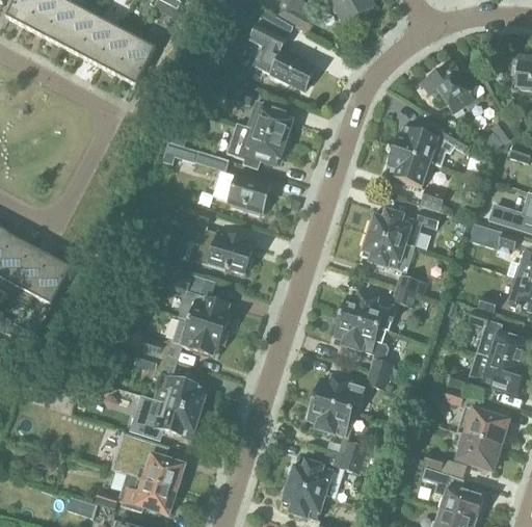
[(26,26),(40,0),(15,0),(6,16),(26,26)]
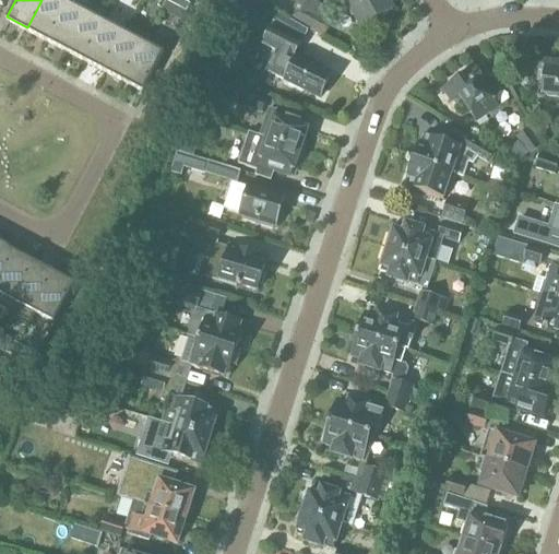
[(46,37),(66,0),(42,0),(27,27),(46,37)]
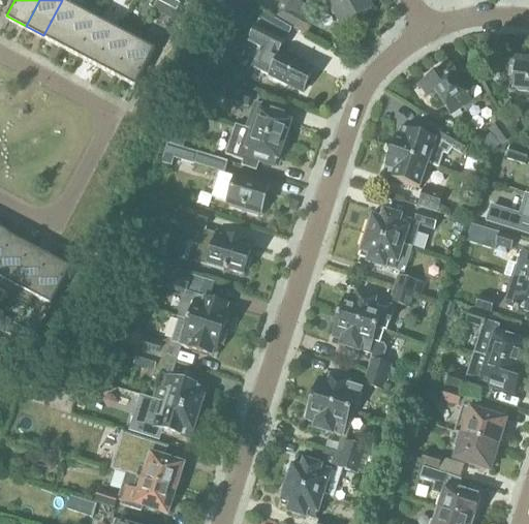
[(62,0),(43,35),(62,44),(82,7),(81,7),(68,0),(62,0)]
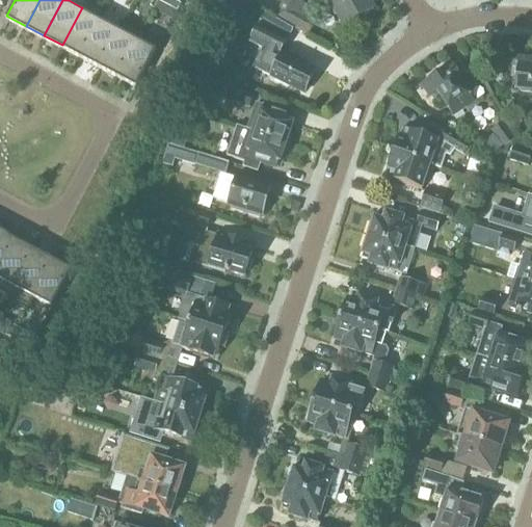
[(81,55),(101,18),(102,18),(106,9),(105,8),(89,0),(85,0),(81,7),(82,7),(62,45),(81,55)]
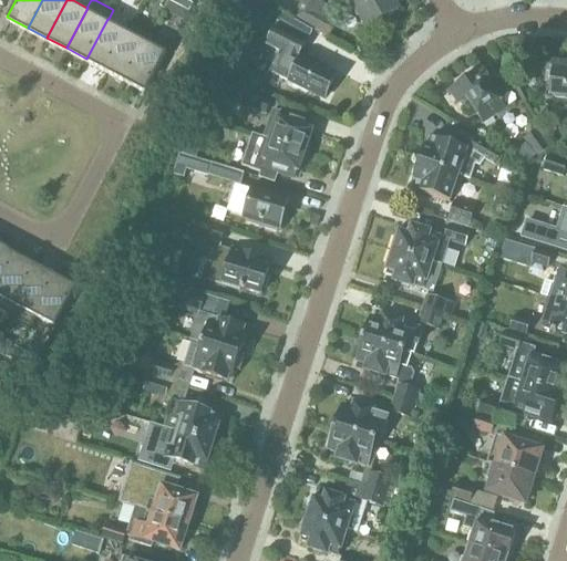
[(270,18),(277,6),(266,0),(248,0),(246,4),(270,18)]
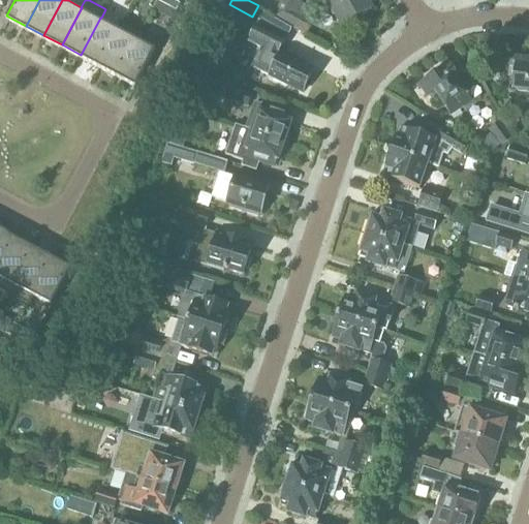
[(286,19),(293,6),(307,13),(317,8),(303,0),(297,0),(281,0),(275,11),(286,19)]
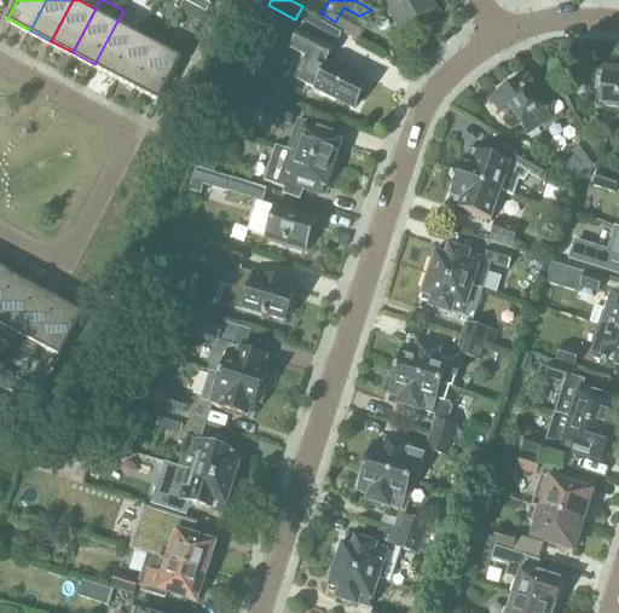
[(389,0),(387,1),(400,25),(435,7),(432,1),(434,0),(389,0)]
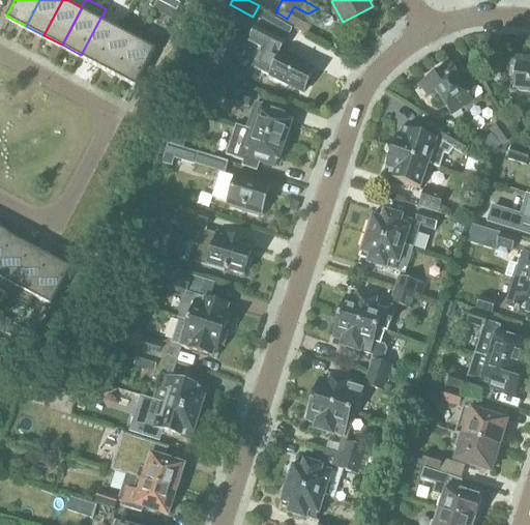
[(307,13),(294,6),(287,19),(306,30),(314,18),(307,13)]
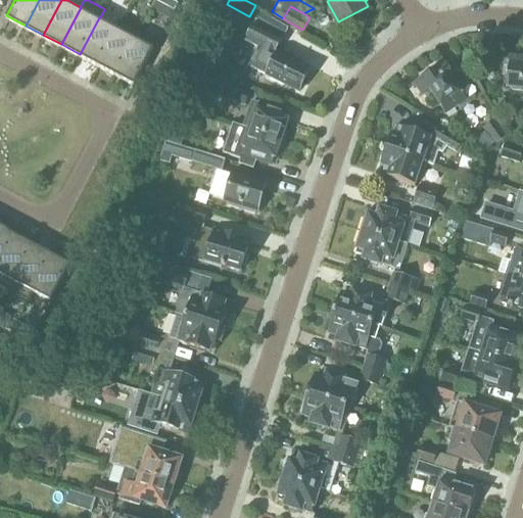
[(116,27),(115,27),(100,17),(99,17),(80,54),(97,63),(116,27)]
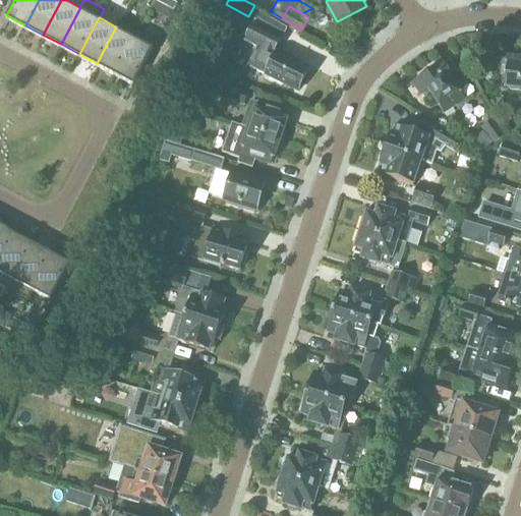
[(115,26),(116,26),(97,63),(115,72),(139,27),(121,18),(120,17),(115,26)]
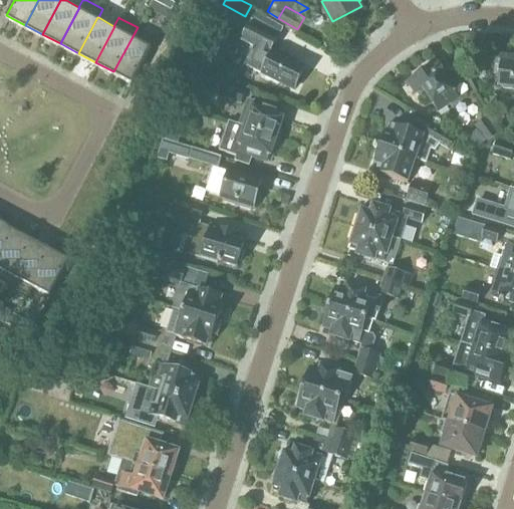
[(300,70),(303,63),(271,47),(270,48),(268,47),(274,35),(247,21),(239,37),(252,43),(242,62),(292,86),(294,82),(300,81),(303,75),(300,70)]
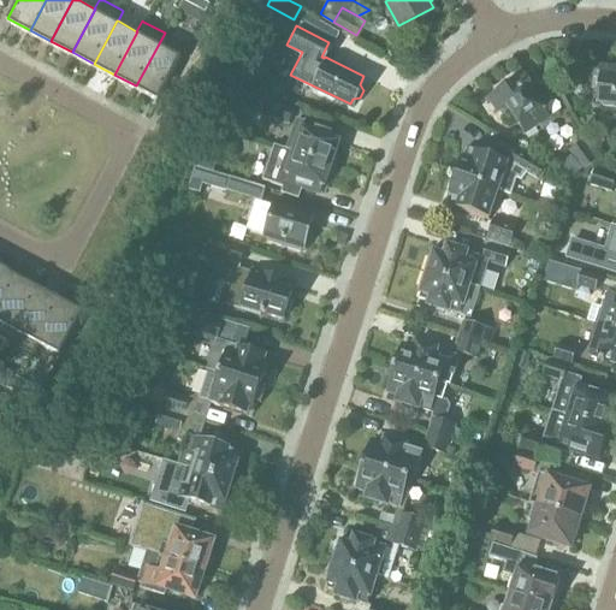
[(187,45),(165,33),(136,86),(159,98),(187,45)]
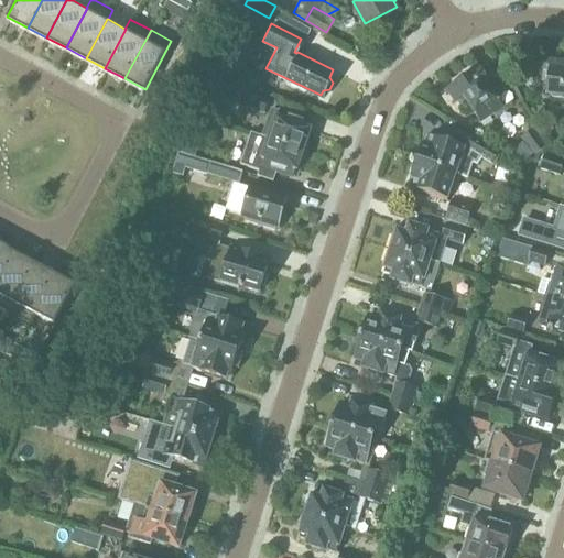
[(563,57),(520,53),(518,76),(532,77),(533,65),(549,66),(546,89),(563,91),(563,57)]
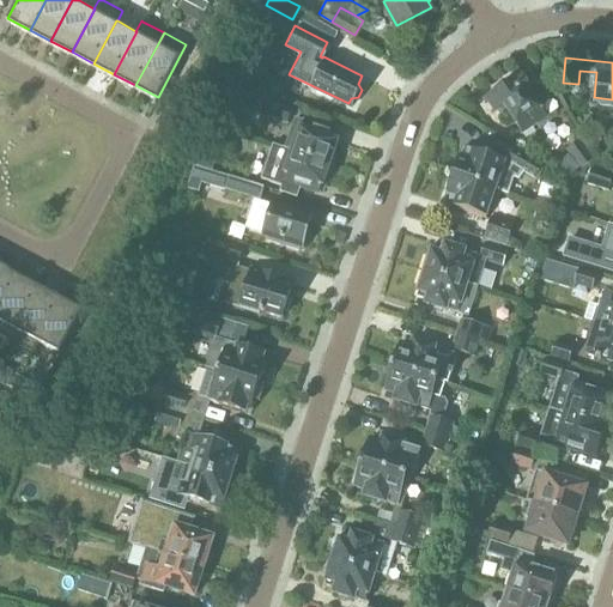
[(523,131),(538,121),(546,115),(534,97),(538,95),(521,68),(522,71),(487,93),(496,108),(505,102),(523,131)]
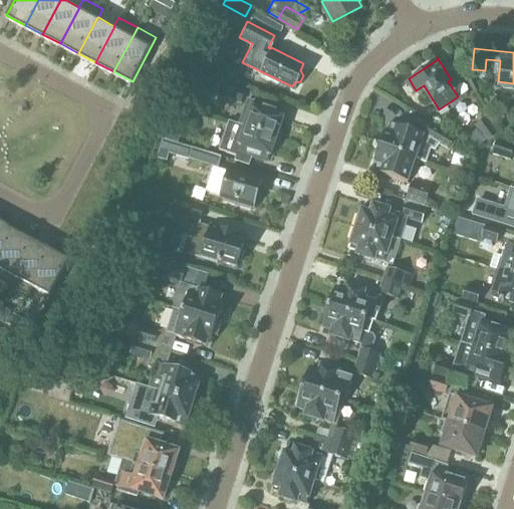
[(246,87),(229,81),(228,82),(224,94),(242,100),(246,87)]
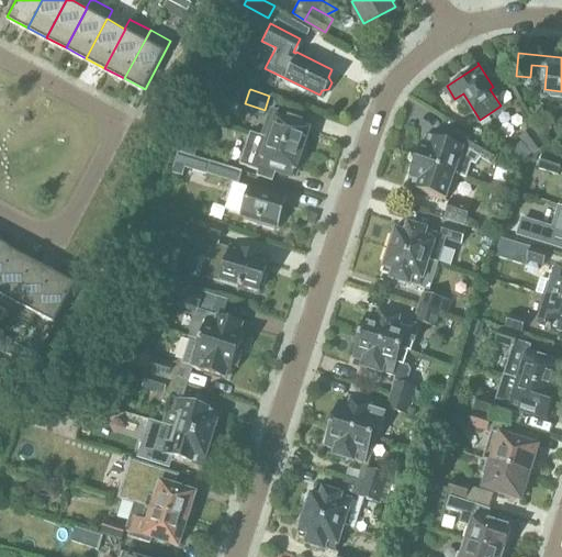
[(254,131),(254,132),(306,149),(311,136),(307,131),(311,121),(290,114),(291,113),(274,108),(269,107),(266,118),(260,133),(254,131)]
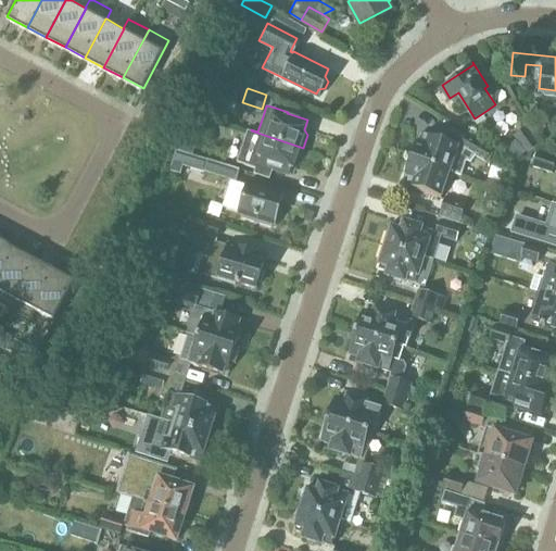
[(415,138),(408,157),(452,170),(459,173),(464,158),(469,159),(474,152),(484,158),(490,147),(450,124),(445,139),(422,132),(420,140),(415,138)]
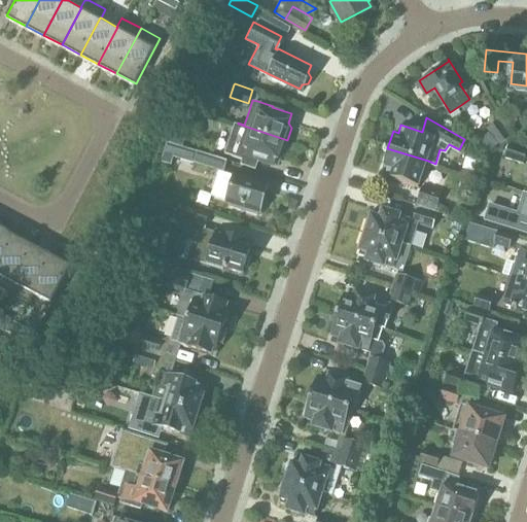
[(512,134),(499,117),(488,127),(500,142),(512,134)]
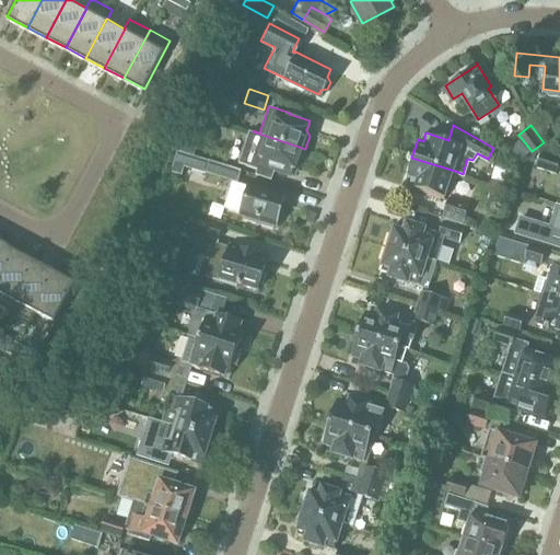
[(253,131),(247,147),(253,149),(249,161),(256,163),(272,168),(272,165),(293,172),(295,162),(301,159),(305,149),(253,131)]
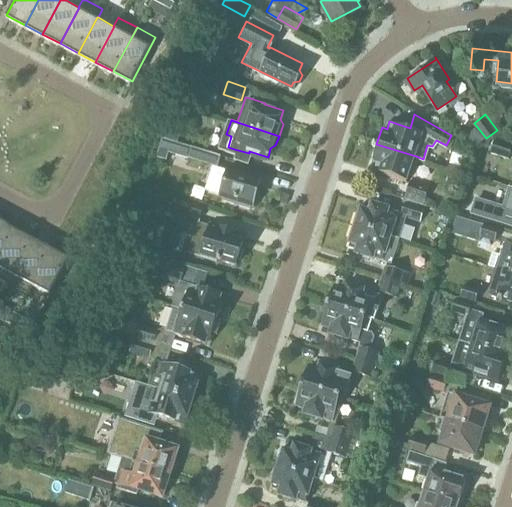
[(180,125),(168,122),(164,134),(176,138),(180,125)]
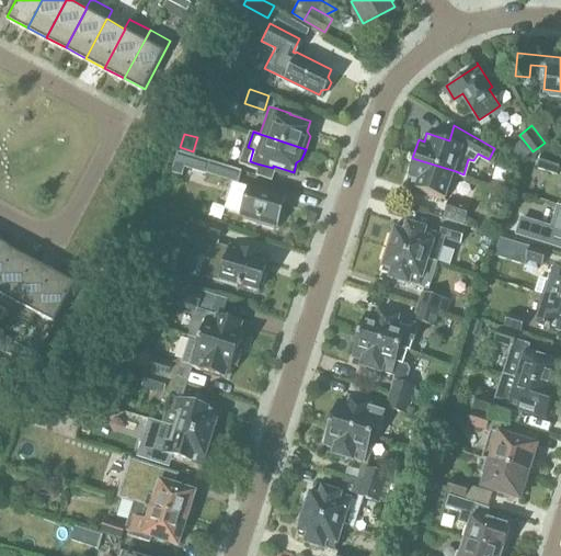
[(241,168),(225,162),(179,148),(172,169),(182,172),(185,163),(238,180),(241,168)]
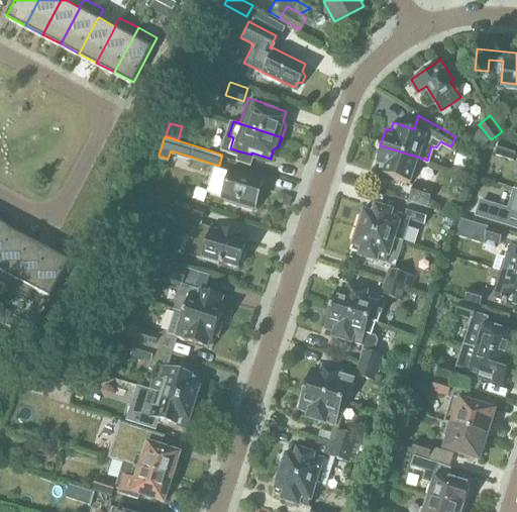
[(516,143),(500,138),(496,152),(514,158),(516,147),(516,143)]
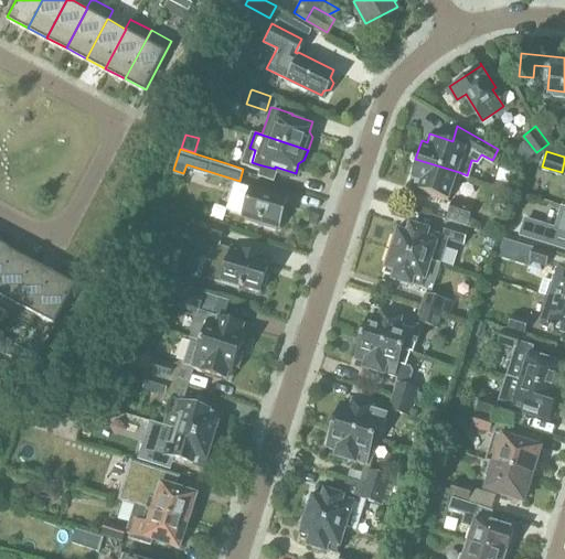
[(459,172),(415,159),(409,175),(415,178),(413,186),(446,197),(455,172),(459,173),(459,172)]
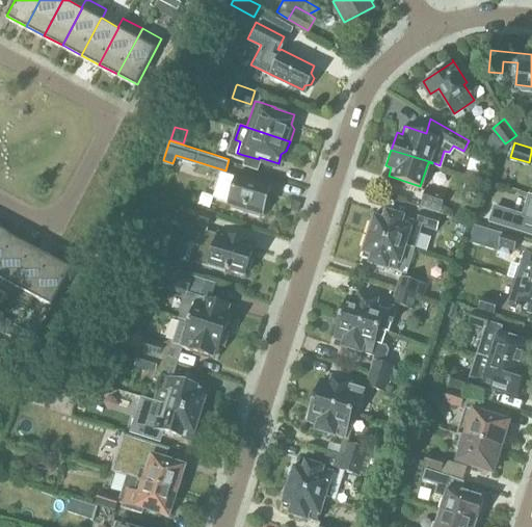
[(258,213),(259,209),(261,209),(267,207),(270,199),(266,193),(269,185),(235,175),(234,176),(221,172),(218,182),(221,183),(218,194),(227,196),(227,199),(231,200),(229,204),(258,213)]
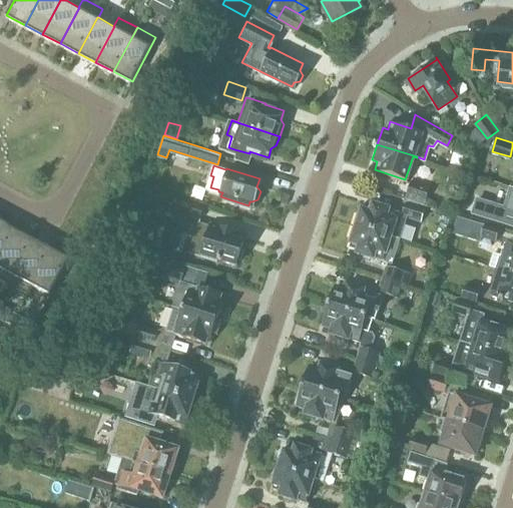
[(406,196),(425,202),(430,185),(411,179),(406,196)]
